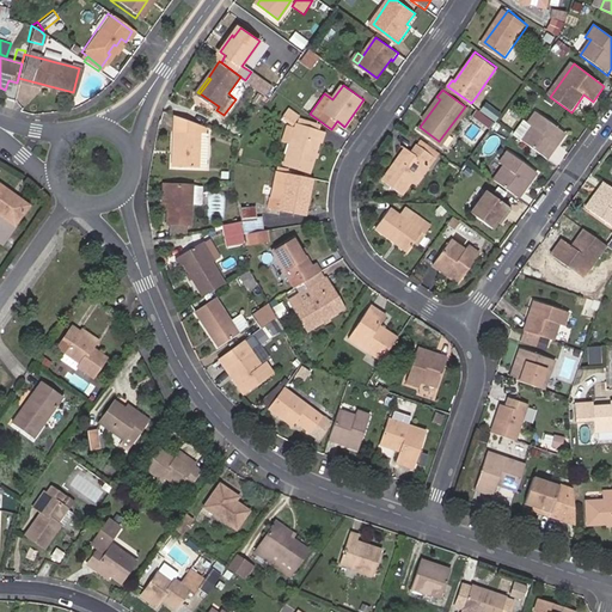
[(476,97),(471,103),(485,112),(489,106),(476,97)]
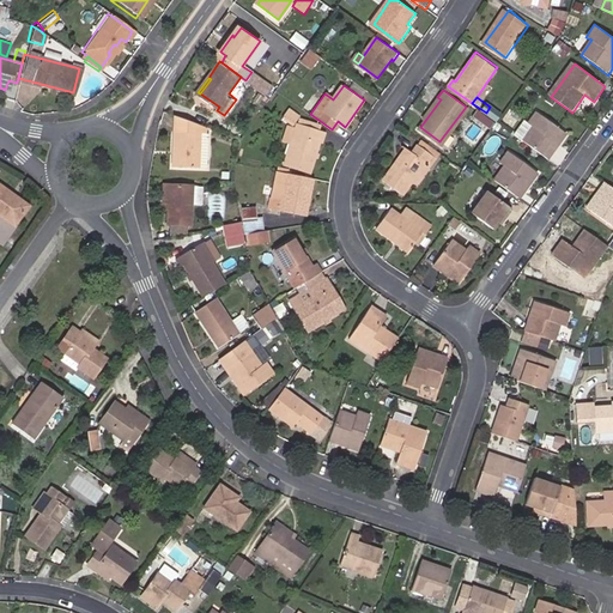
[(291,107),(285,116),(292,121),(299,113),(291,107)]
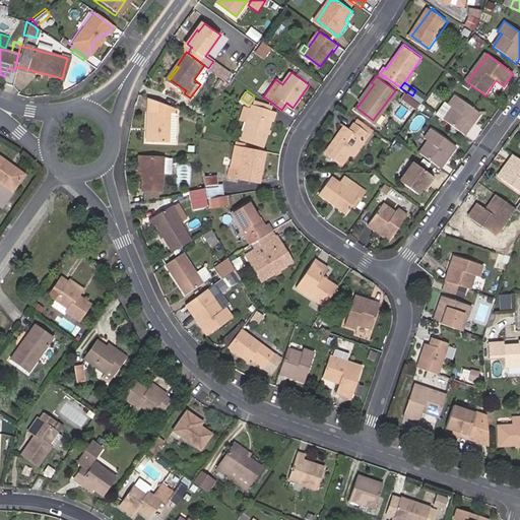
[(444,121),(465,136),(481,114),(456,94),(448,105),(453,109),(444,121)]
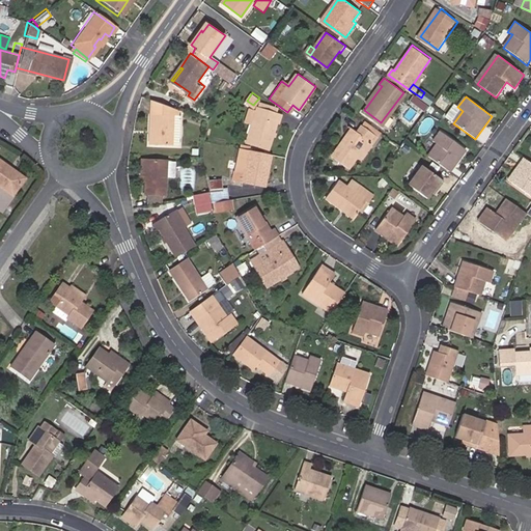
[(178,109),(151,100),(149,143),(170,143),(171,113),(178,113),(178,109)]
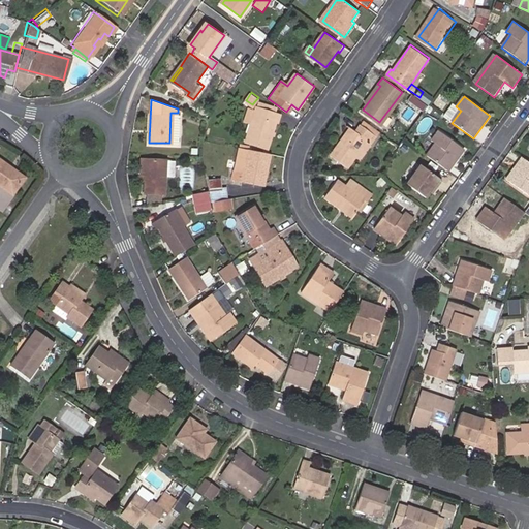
[(263,102),(261,109),(278,115),(281,109),(263,102)]
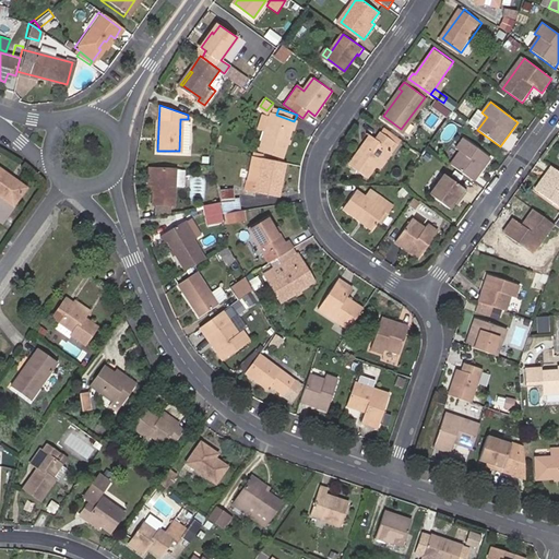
[(276,115),(274,114),(266,110),(261,126),(264,126),(263,127),(271,129),(276,115)]
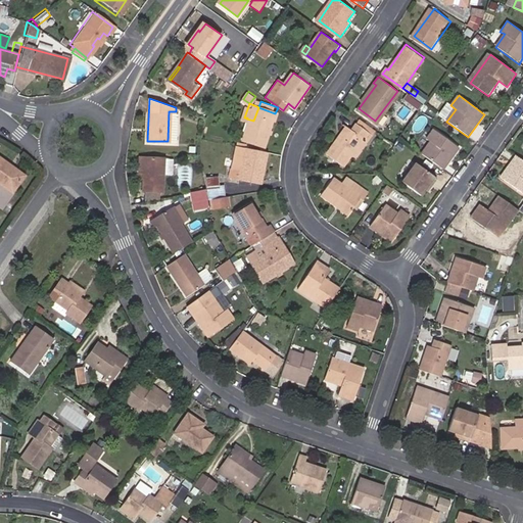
[(447,103),(438,115),(446,122),(456,109),(450,105),(447,103)]
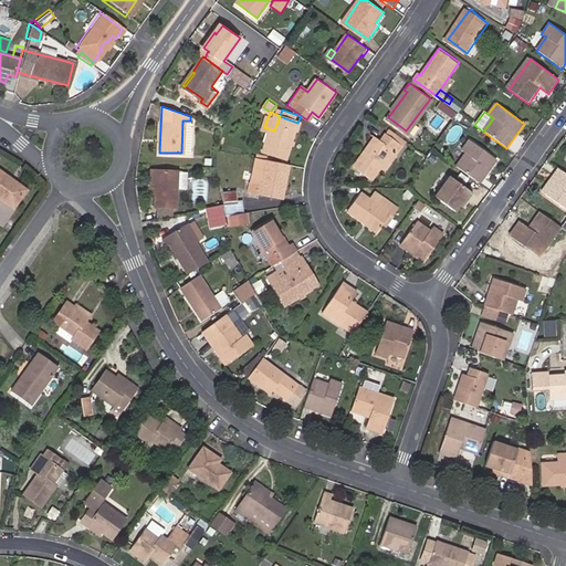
[(297,123),(280,116),(274,130),(266,150),(287,158),(301,124),(297,123)]
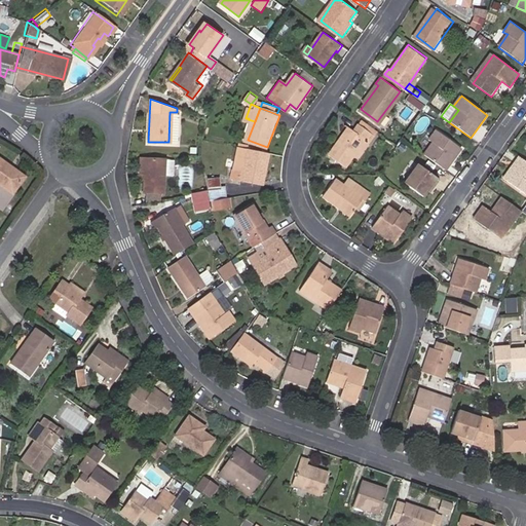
[(364,118),(361,121),(371,128),(374,130),(376,126),(364,118)]
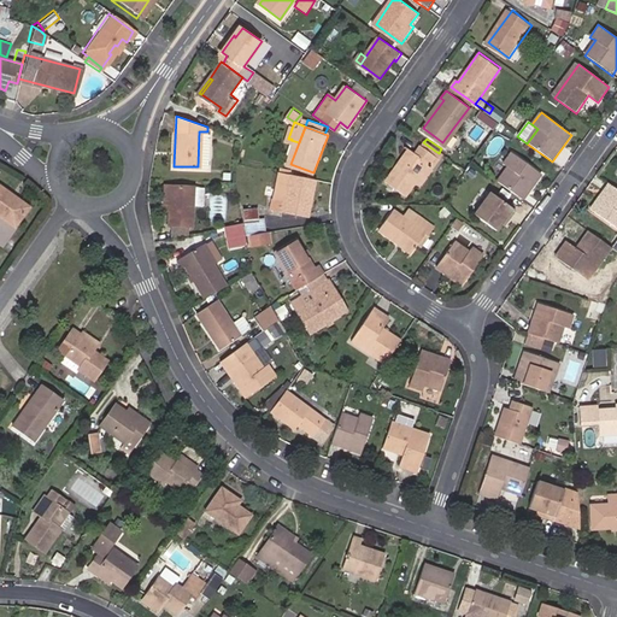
[(405,193),(416,178),(429,159),(435,151),(423,142),(416,151),(412,150),(401,165),(399,163),(387,181),(405,193)]
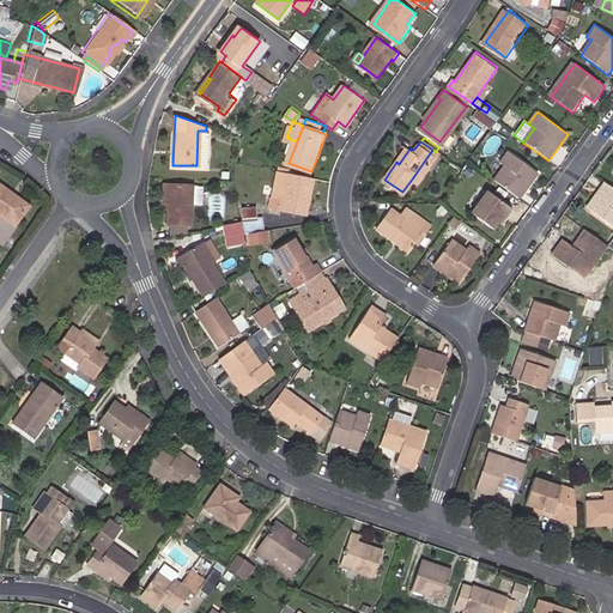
[(407,146),(396,162),(399,164),(410,149),(407,146)]
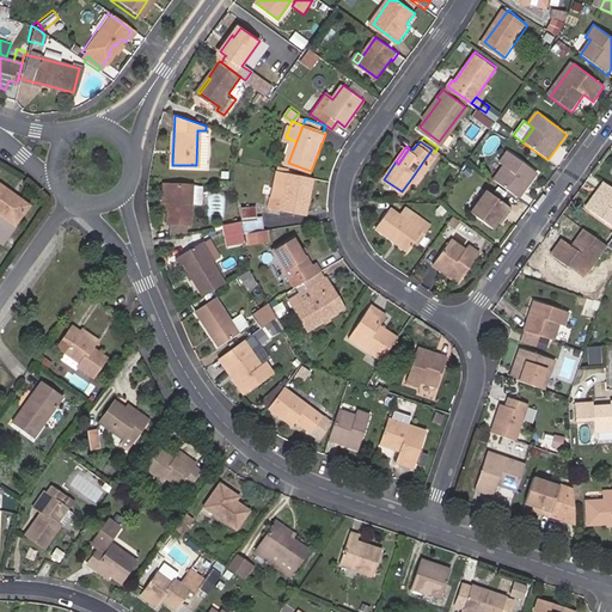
[(494,181),(520,199),(539,172),(508,150),(500,161),(505,165),(494,181)]
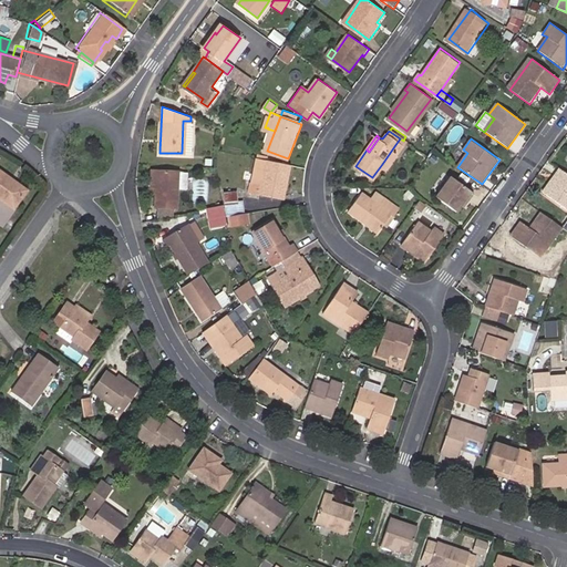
[(394,146),(382,164),(388,168),(400,151),(394,146)]
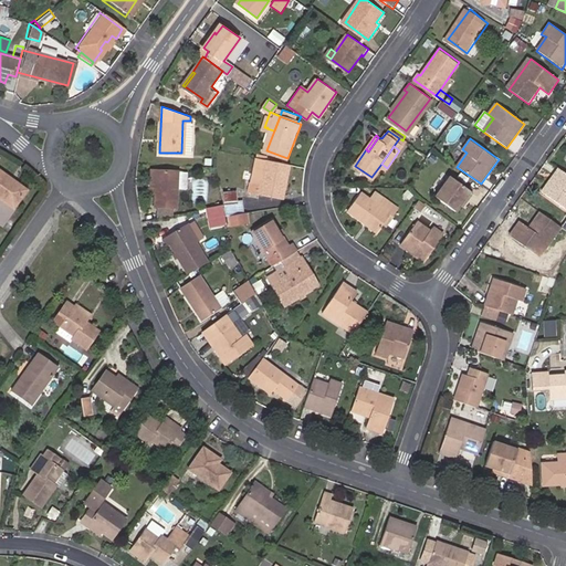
[(252,175),(263,177),(266,158),(255,156),(252,175)]
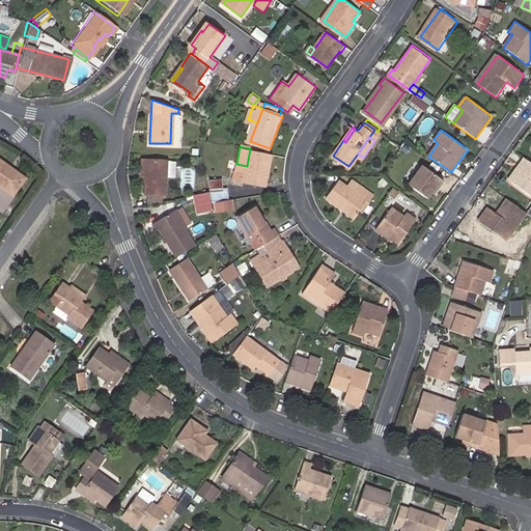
[(250,148),(247,166),(236,164),(234,177),(264,184),(271,152),(250,148)]
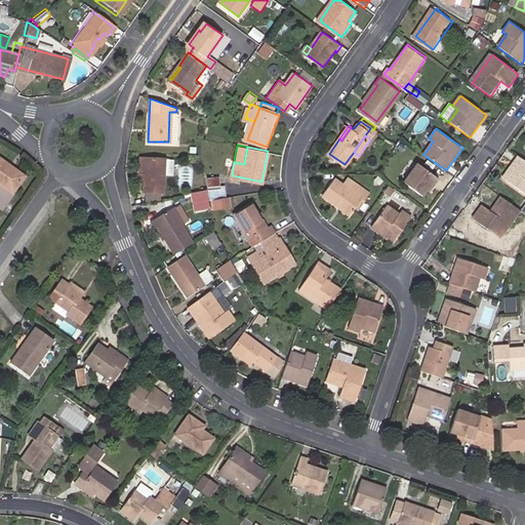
[(524,161),(518,157),(502,178),(524,195),(524,161)]
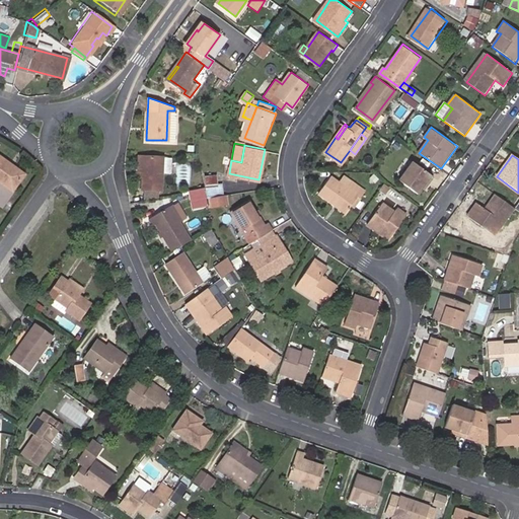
[(160,158),(141,157),(140,178),(140,191),(159,192),(160,173),(160,158)]
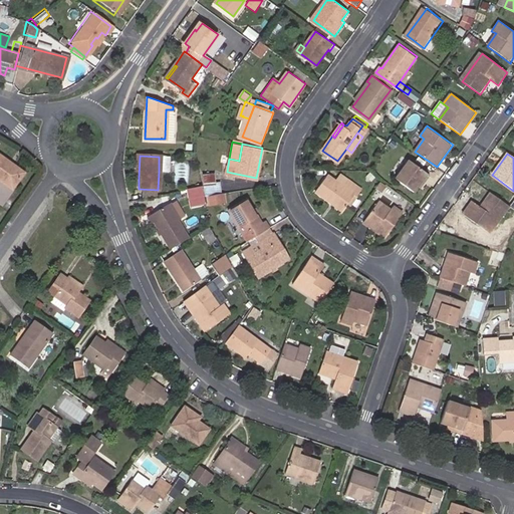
[(167,173),(167,158),(159,157),(159,172),(167,173)]
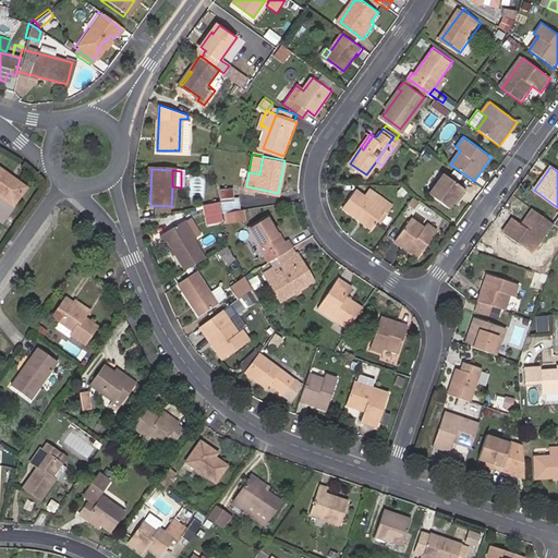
[(7,183),(10,179),(0,171),(0,197),(12,206),(22,192),(7,183)]
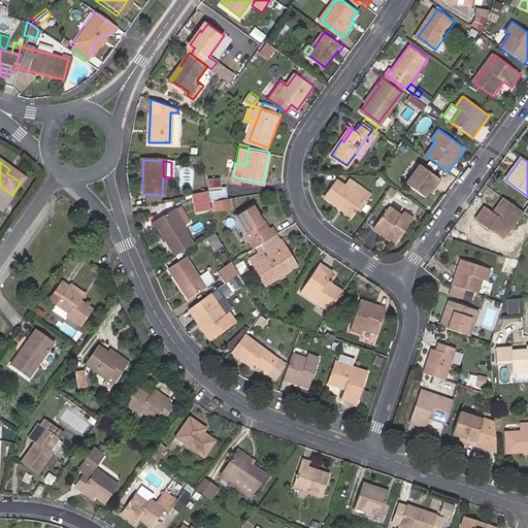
[(435,187),(437,188),(441,182),(420,165),(406,185),(427,199),(431,192),(435,187)]
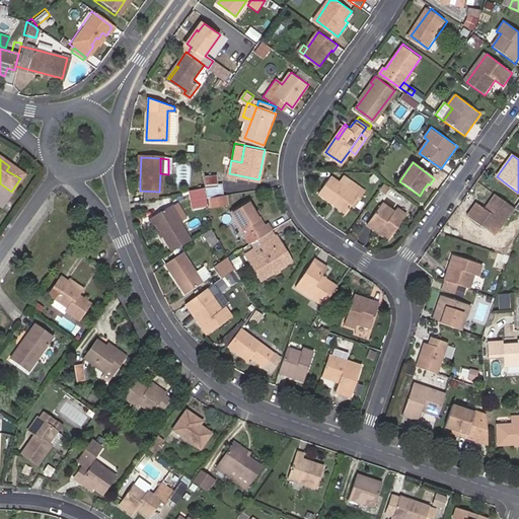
[(22,175),(9,166),(6,170),(20,178),(22,175)]
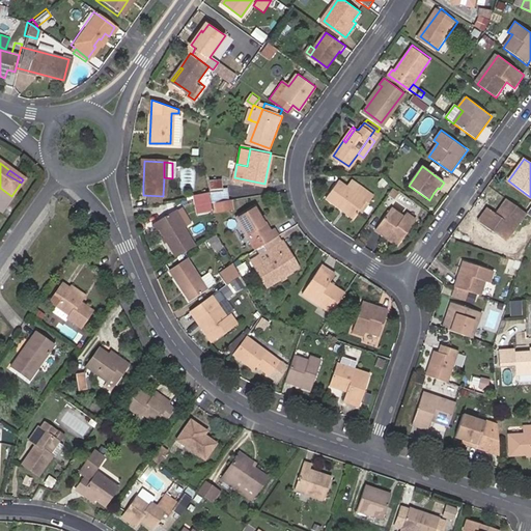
[(220,177),(207,178),(210,190),(222,188),(220,177)]
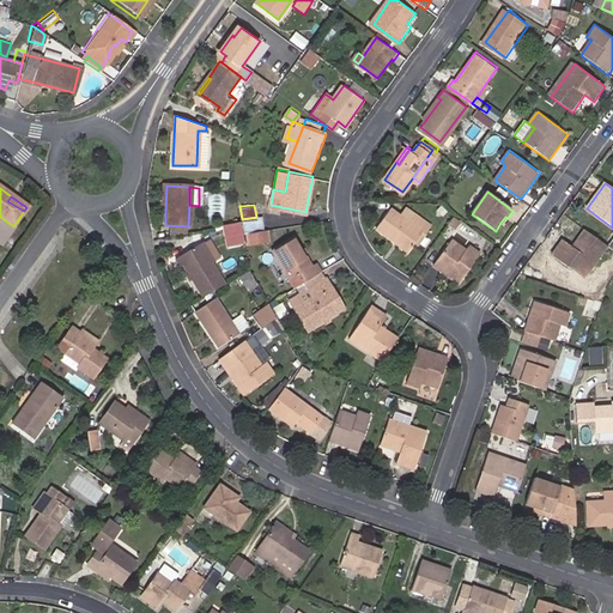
[(396,240),(411,250),(423,234),(426,237),(434,228),(416,214),(408,224),(390,211),(377,229),(395,242),(396,240)]
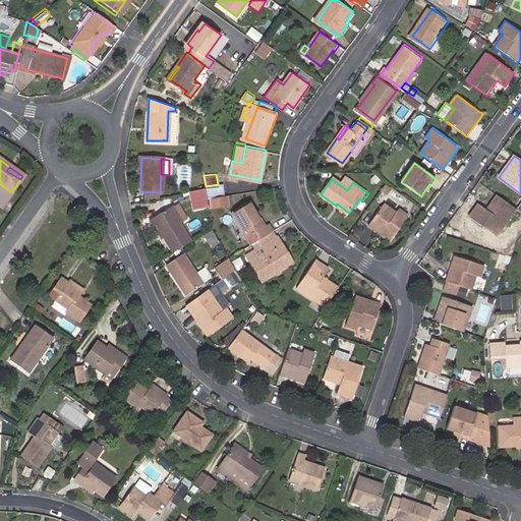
[(218,184),(206,186),(206,187),(206,193),(219,191),(218,184)]
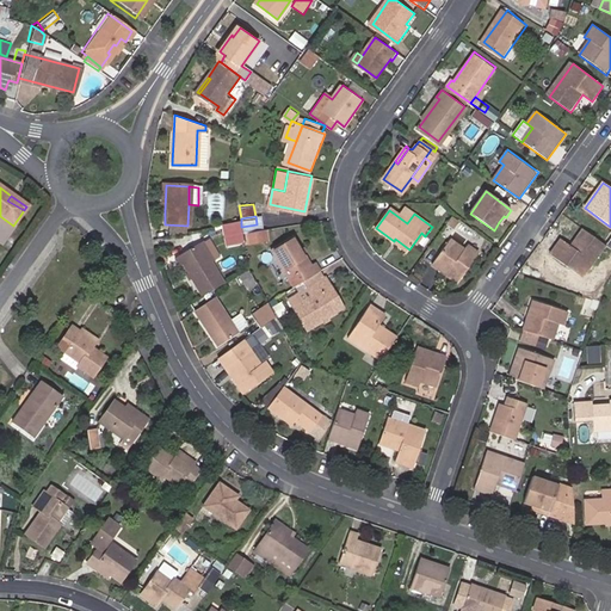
[(244,240),(241,227),(241,220),(223,224),(226,235),(229,234),(232,242),(244,240)]
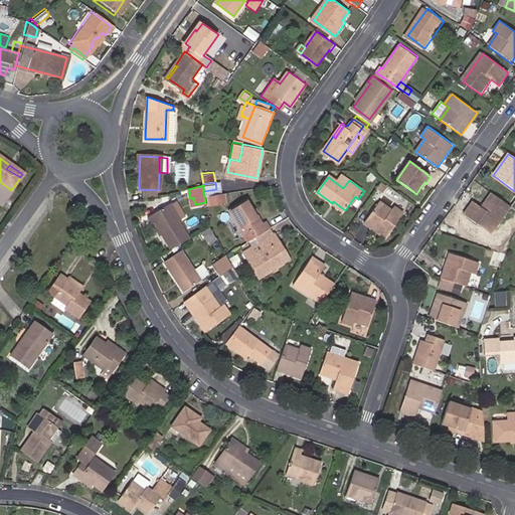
[(511,208),(490,193),(480,208),(472,202),(465,213),(492,234),(511,208)]
